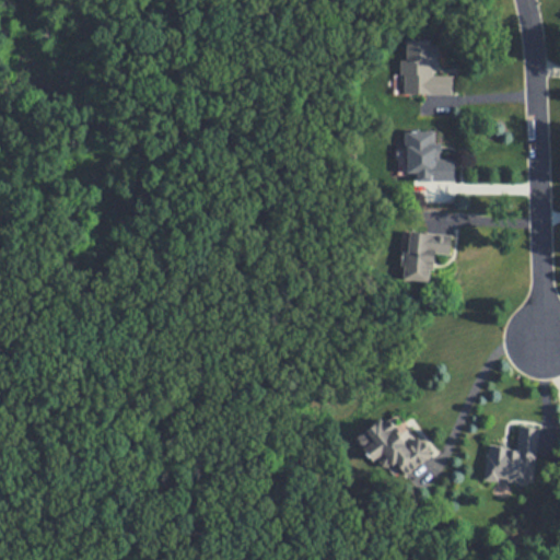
[(454,93),(453,73),(439,73),(438,38),(406,39),(406,58),(401,58),(401,93),(454,93)]
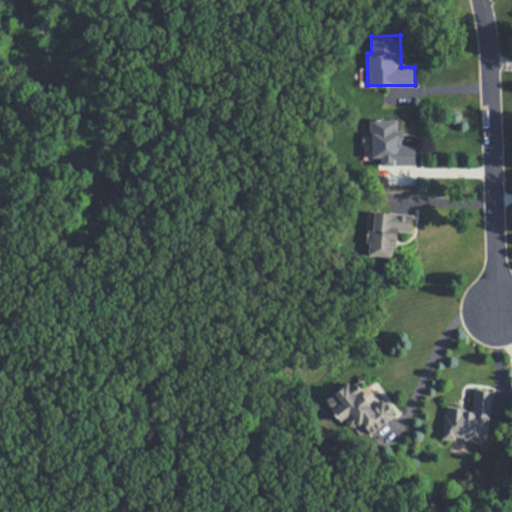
[(418,163),(417,141),(403,142),(402,118),(371,119),(373,164),(418,163)]
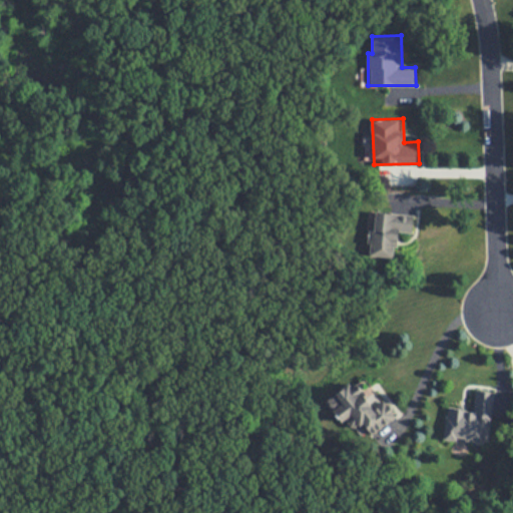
[(368,254),(399,257),(401,236),(416,236),(417,215),(377,213),(376,229),(370,229),(368,254)]
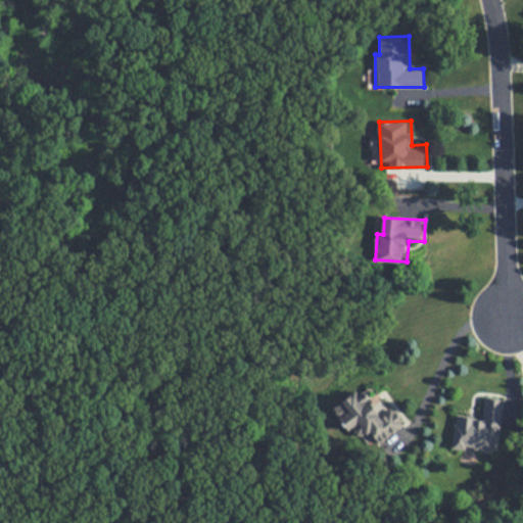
[(394,407),(381,414),(366,387),(332,409),(346,432),(353,427),(363,442),(374,435),(380,445),(408,428),(394,407)]
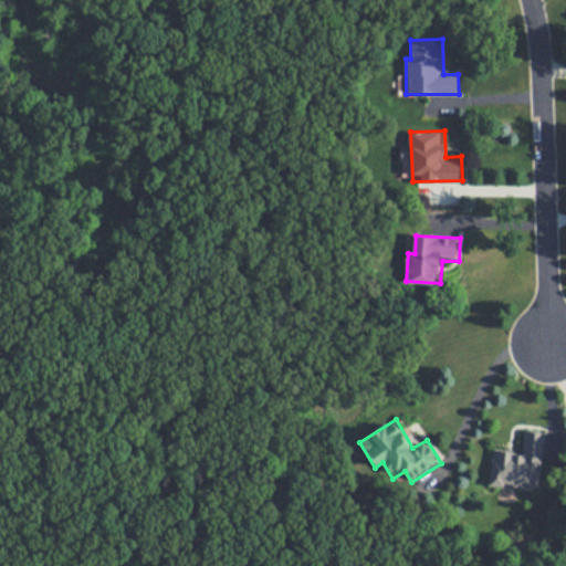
[(542,485),(545,430),(525,429),(524,450),(494,449),(492,483),(542,485)]
